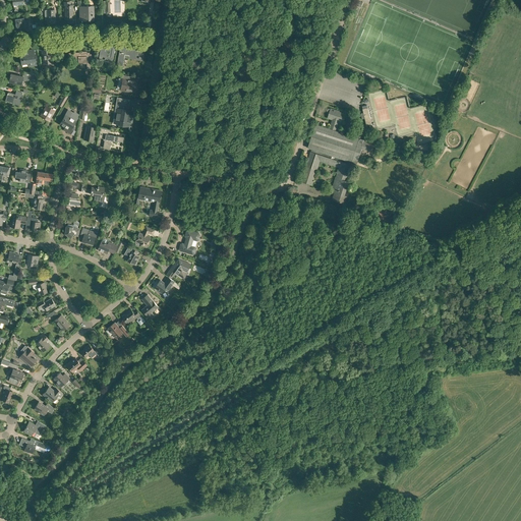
[(72,5),(70,5),(69,1),(63,1),(63,5),(64,5),(65,19),(68,19),(68,22),(73,22),(72,5)]
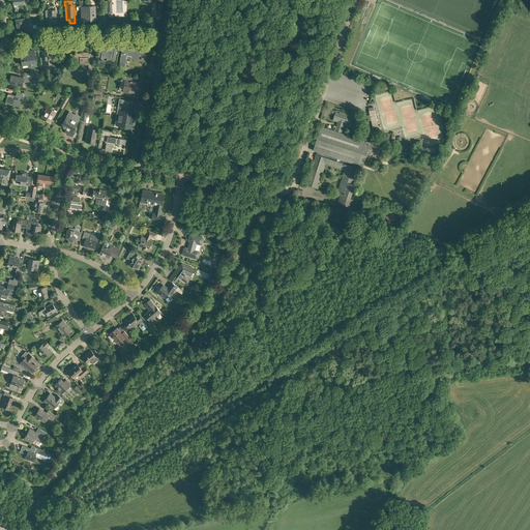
[(85,11),(85,21),(94,20),(94,5),(82,5),(82,11),(85,11)]
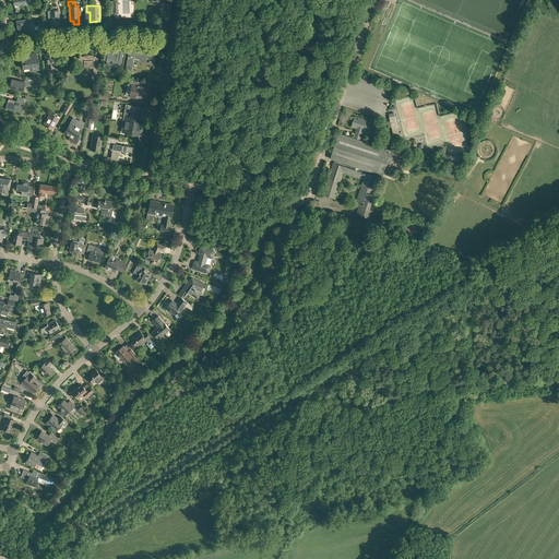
[(50,10),(50,11),(48,11),(48,21),(50,21),(50,25),(59,24),(58,10),(50,10)]
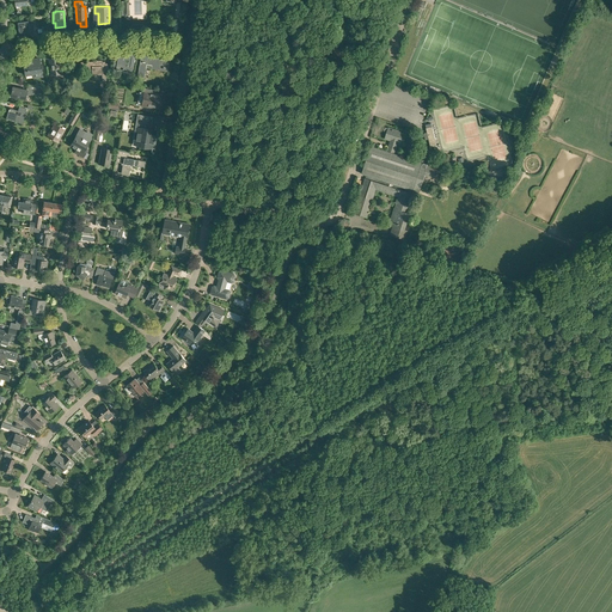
[(32,23),(29,23),(28,20),(18,23),(19,32),(25,31),(26,35),(35,34),(32,23)]
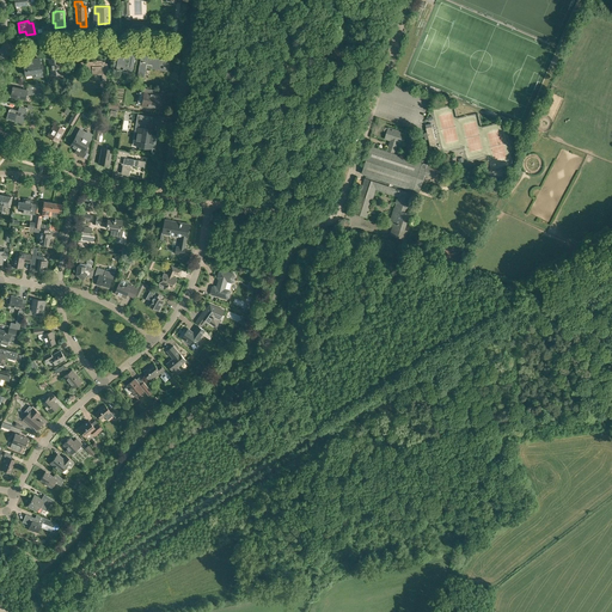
[(112,67),(114,67),(116,67),(116,69),(132,73),(135,54),(130,53),(120,51),(117,62),(114,62),(112,67)]
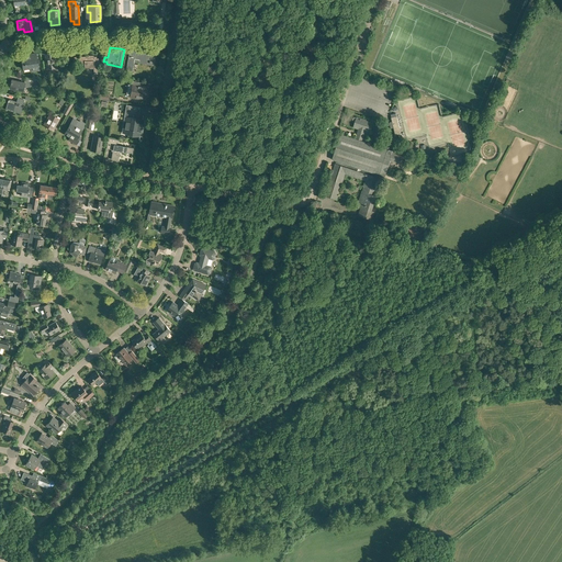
[(146,52),(143,51),(130,48),(126,69),(132,70),(134,58),(139,59),(138,63),(141,63),(154,66),(156,53),(146,51),(146,52)]
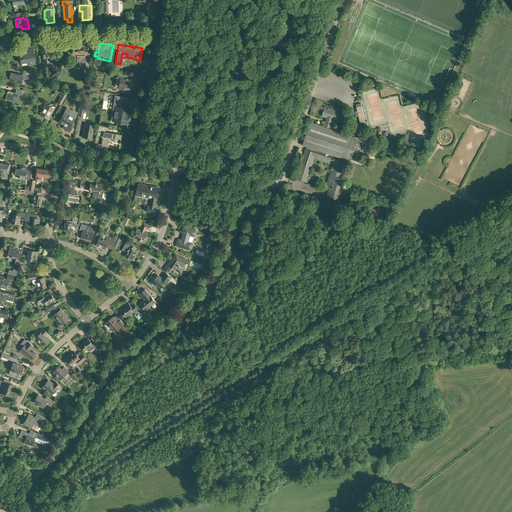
[(28,65),(35,64),(32,48),(27,49),(27,52),(20,54),(21,63),(28,62),(28,65)]
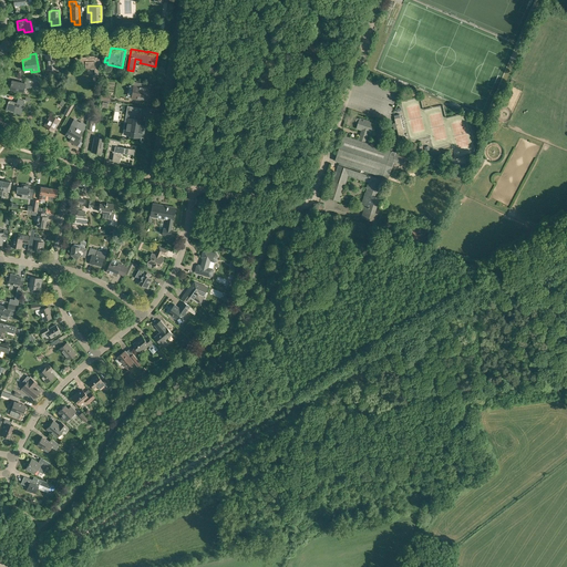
[(55,69),(54,53),(45,54),(48,70),(55,69)]
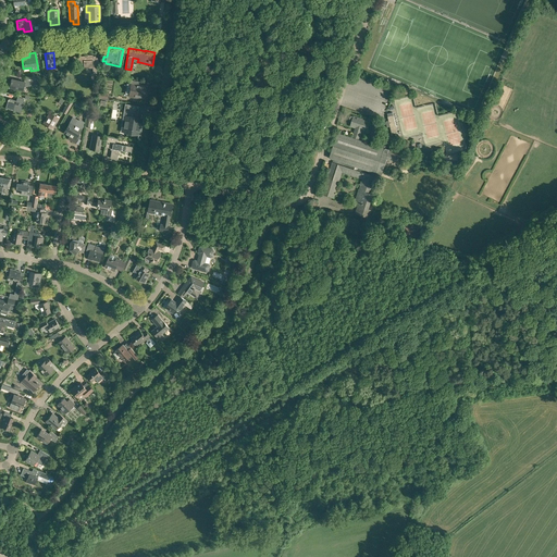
[(93,67),(93,73),(91,73),(91,81),(94,81),(94,73),(97,73),(96,63),(98,63),(98,57),(96,57),(96,56),(93,56),(93,54),(88,54),(88,56),(83,56),(83,59),(73,60),(73,61),(81,60),(81,64),(84,64),(84,69),(93,67)]
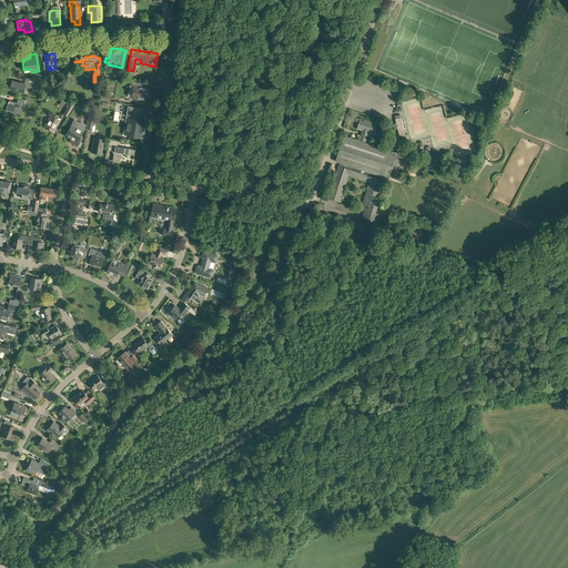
[(26,78),(24,83),(12,80),(10,89),(23,92),(24,88),(43,85),(43,81),(32,79),(26,78)]
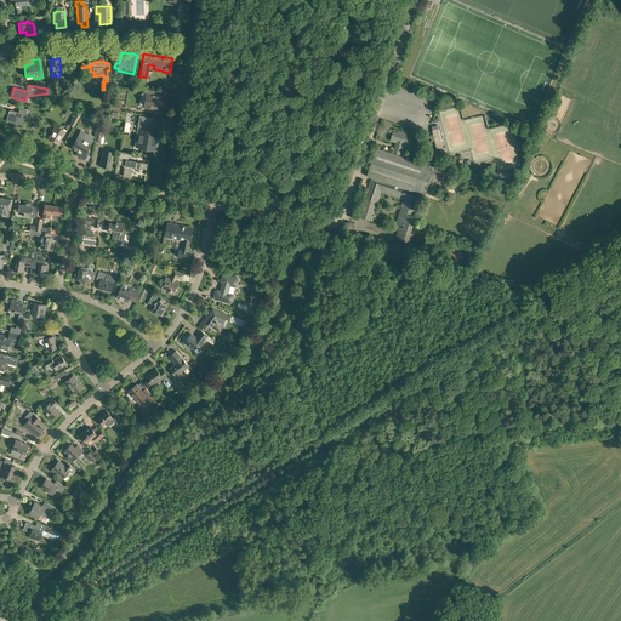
[(152,93),(152,95),(146,93),(143,107),(161,110),(164,95),(152,93)]
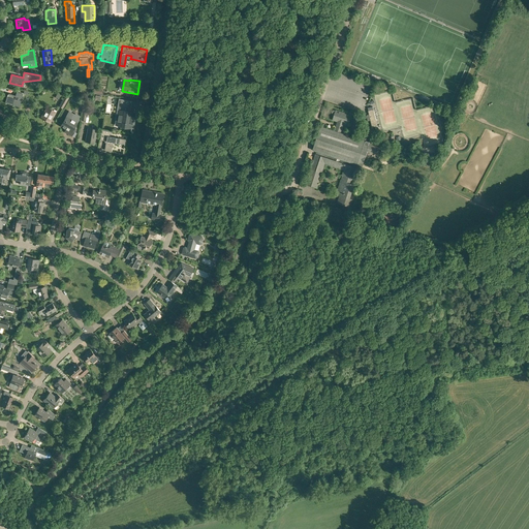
[(5,101),(8,102),(12,103),(12,104),(19,106),(23,94),(17,92),(16,96),(8,93),(5,101)]
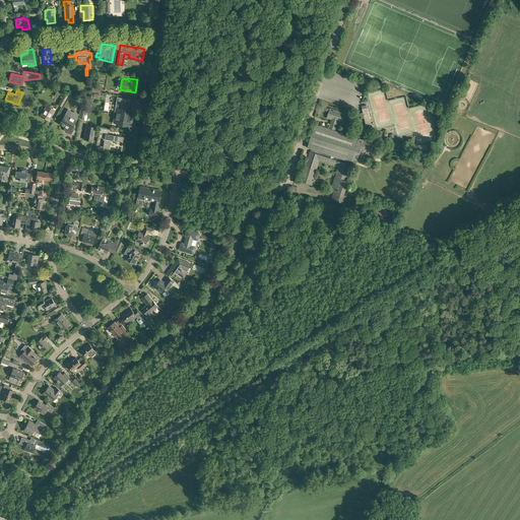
[(65,91),(58,105),(62,107),(69,94),(65,91)]
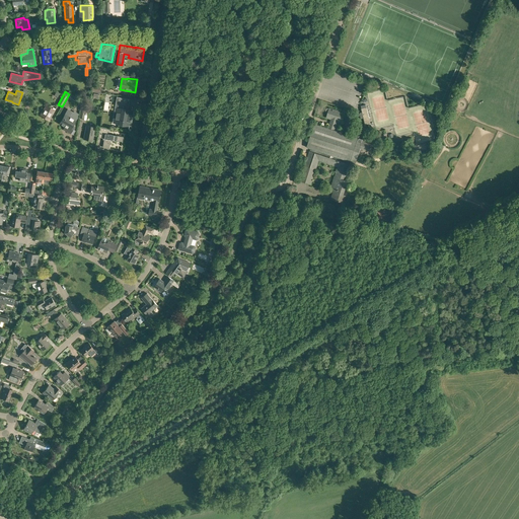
[(117,96),(115,107),(115,113),(117,113),(116,116),(119,117),(118,123),(128,125),(130,110),(125,109),(127,98),(117,96)]
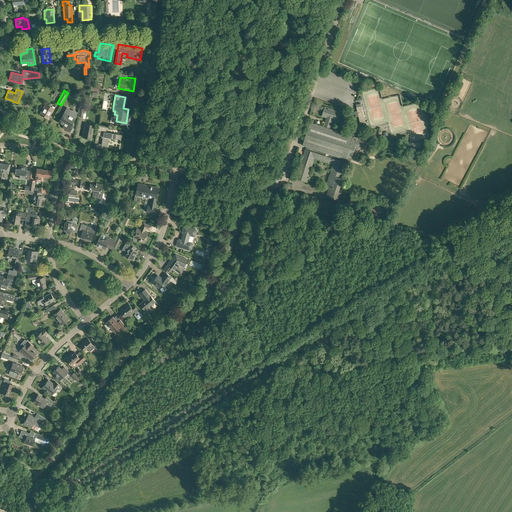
[(52,107),(45,103),(39,114),(48,119),(54,108),(54,107),(52,106),(52,107)]
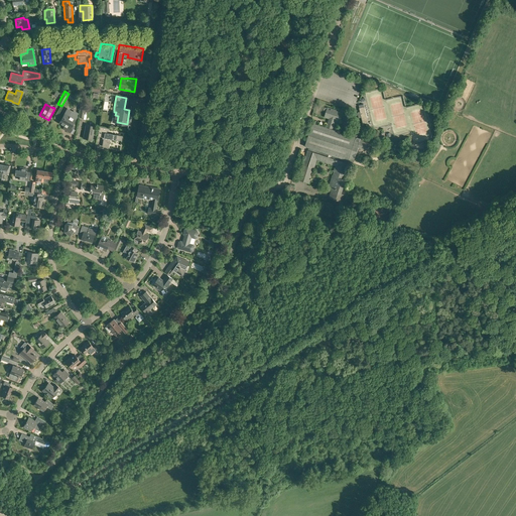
[(363,124),(365,123),(366,123),(366,125),(366,126),(371,125),(370,121),(368,122),(364,106),(364,104),(359,105),(359,108),(360,111),(357,112),(359,118),(361,117),(363,124)]
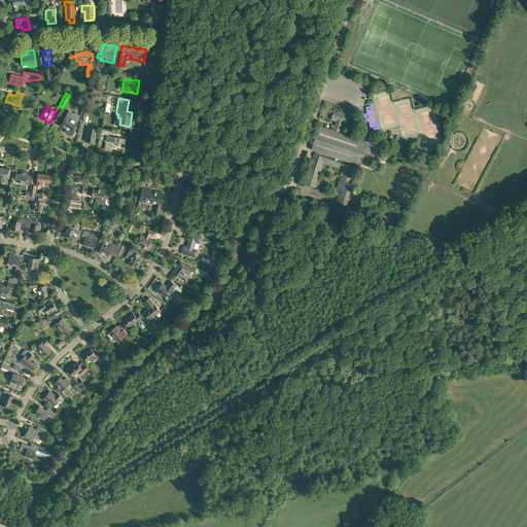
[(332,115),(331,119),(339,121),(338,125),(341,126),(343,123),(346,124),(349,114),(335,110),(334,110),(332,110),(331,111),(330,111),(330,112),(330,113),(331,114),(332,115)]
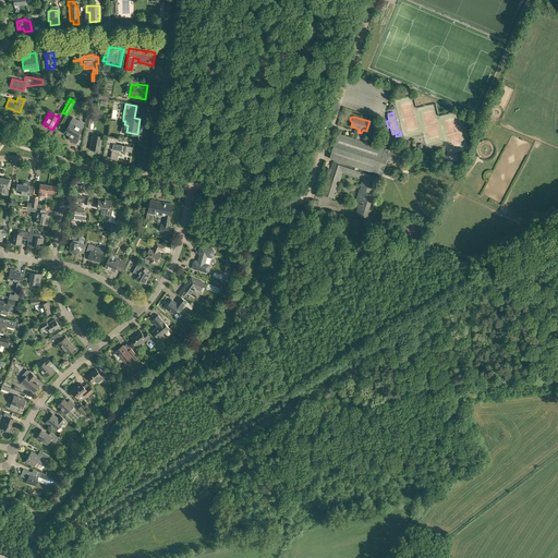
[(80,136),(77,135),(81,129),(70,122),(64,132),(72,136),(70,140),(75,143),(80,136)]
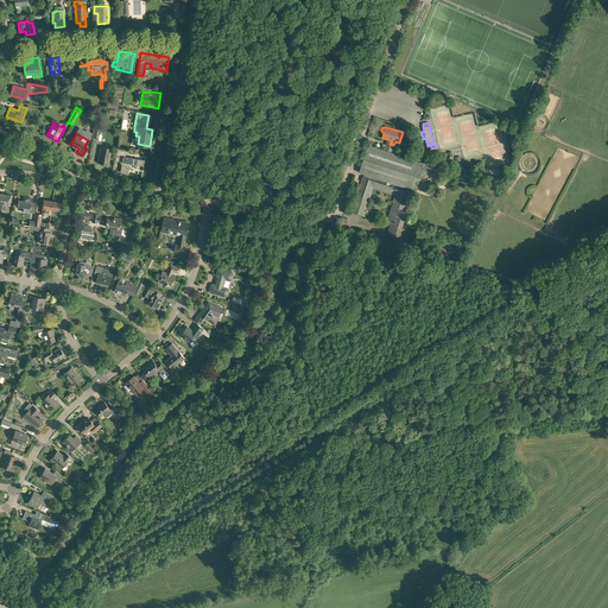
[(397,195),(392,207),(405,211),(411,192),(410,191),(411,189),(416,191),(422,172),(431,176),(436,164),(425,160),(425,163),(420,162),(422,156),(417,154),(415,159),(393,153),(394,149),(393,149),(385,146),(384,150),(368,145),(359,172),(365,175),(363,177),(362,176),(352,211),(363,215),(373,188),(397,195)]
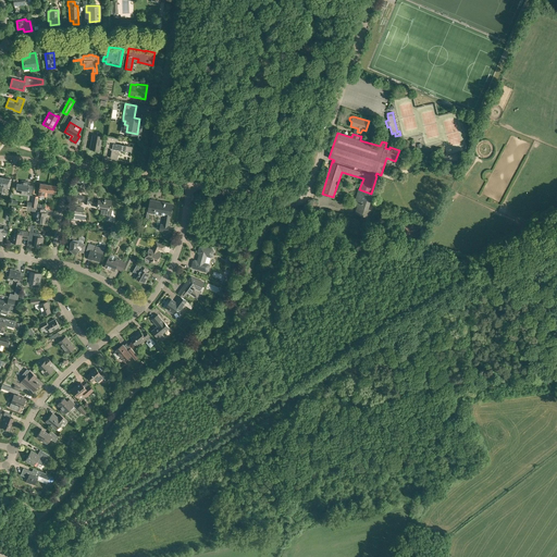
[(101,136),(93,134),(90,149),(99,150),(101,136)]
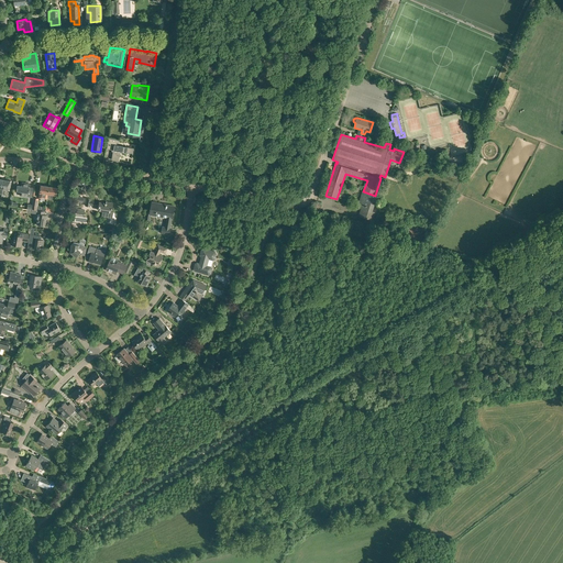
[(120,152),(130,153),(132,153),(133,147),(128,147),(128,146),(124,146),(123,146),(117,145),(117,143),(118,143),(119,140),(108,138),(107,148),(113,150),(111,158),(112,159),(119,161),(120,152)]
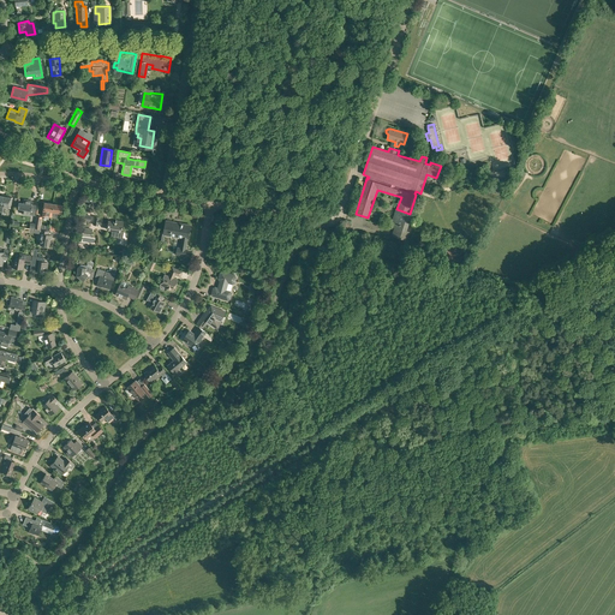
[(35,215),(36,206),(31,206),(31,204),(30,204),(31,201),(24,199),(23,203),(18,202),(17,208),(23,209),(23,214),(27,214),(30,215),(35,215)]
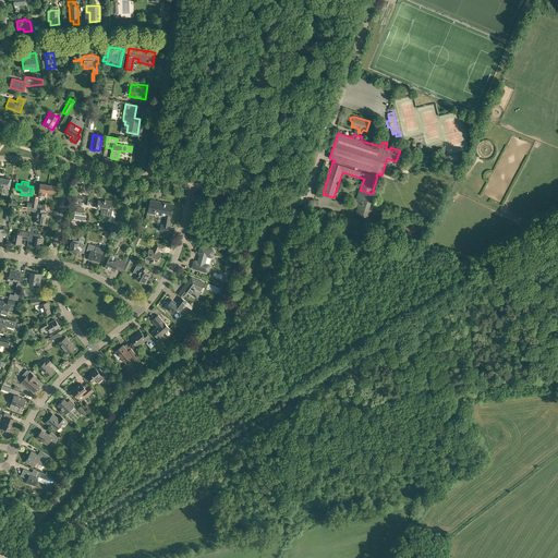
[(38,191),(41,191),(40,194),(46,195),(48,184),(39,183),(38,191)]
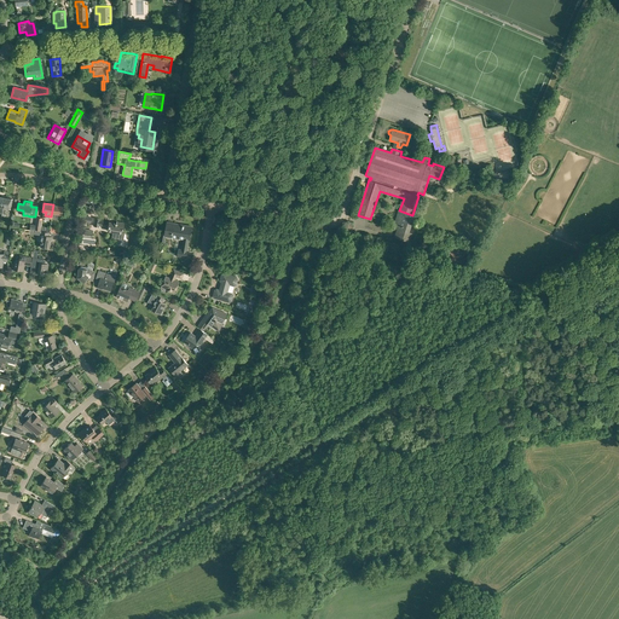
[(53,204),(51,217),(57,217),(57,213),(61,214),(62,206),(53,204)]
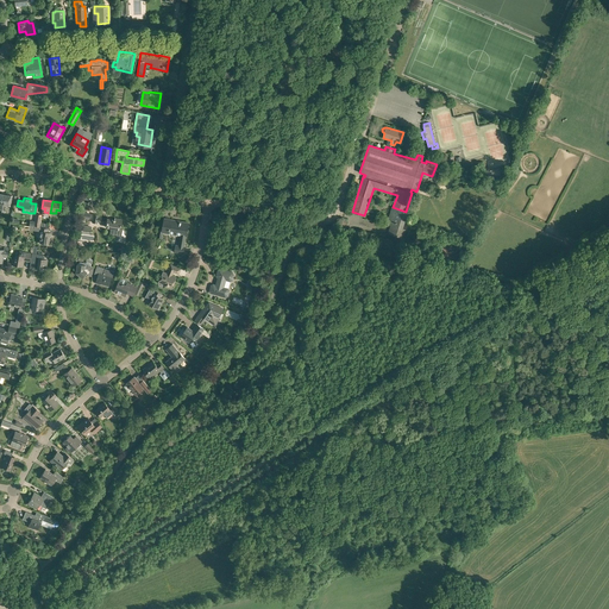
[(408,213),(406,212),(393,207),(388,224),(391,225),(390,228),(391,230),(390,233),(403,237),(406,230),(405,228),(403,228),(408,213)]
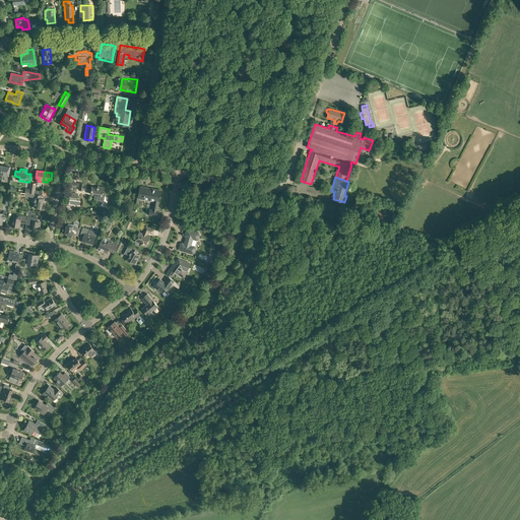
[(90,194),(98,195),(96,198),(102,199),(103,196),(104,187),(98,186),(98,188),(83,186),(84,184),(79,183),(78,190),(82,191),(83,189),(90,190),(90,194)]
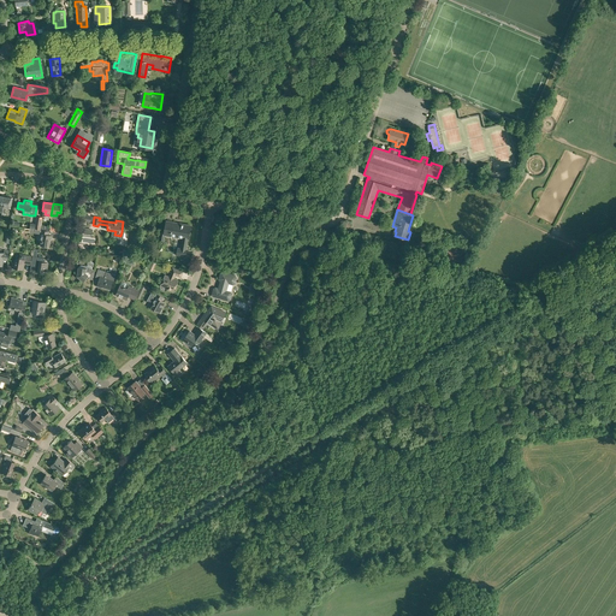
[(160,231),(159,241),(164,241),(165,235),(182,238),(181,248),(178,248),(176,255),(185,256),(187,249),(188,240),(189,240),(191,225),(181,224),(181,225),(166,223),(165,232),(160,231)]
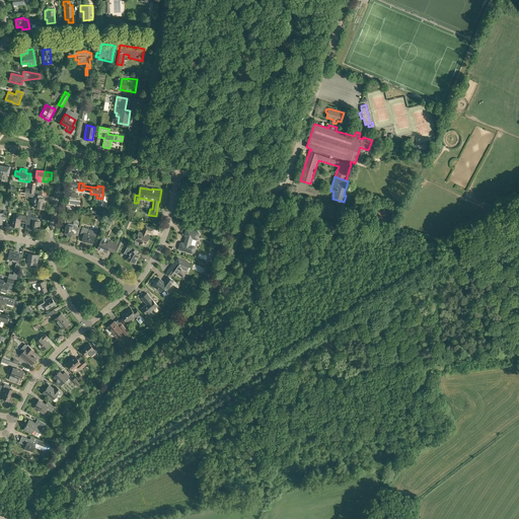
[(43,209),(44,204),(43,204),(44,199),(41,198),(41,195),(33,194),(33,198),(35,198),(34,199),(35,200),(35,203),(34,203),(33,207),(43,209)]
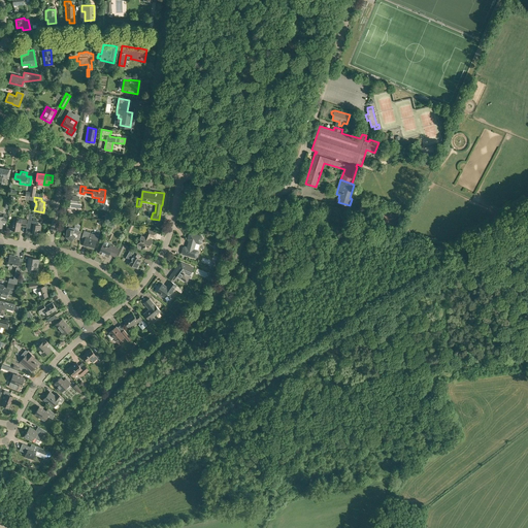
[(26,227),(27,220),(17,219),(17,222),(13,221),(12,225),(10,225),(9,230),(20,231),(21,226),(26,227)]
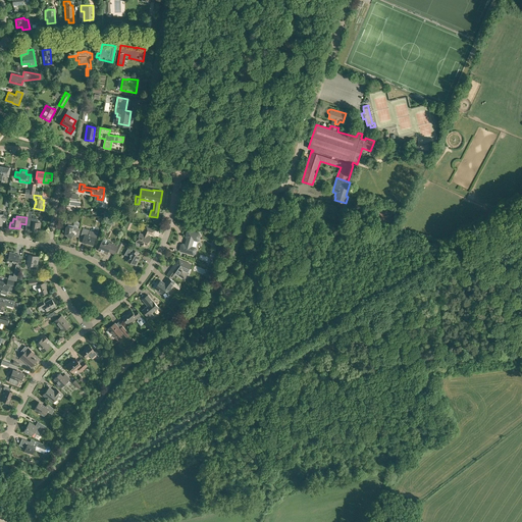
[(31,217),(29,230),(39,231),(39,230),(40,230),(40,228),(41,223),(40,223),(41,222),(38,221),(37,221),(37,219),(31,217)]
